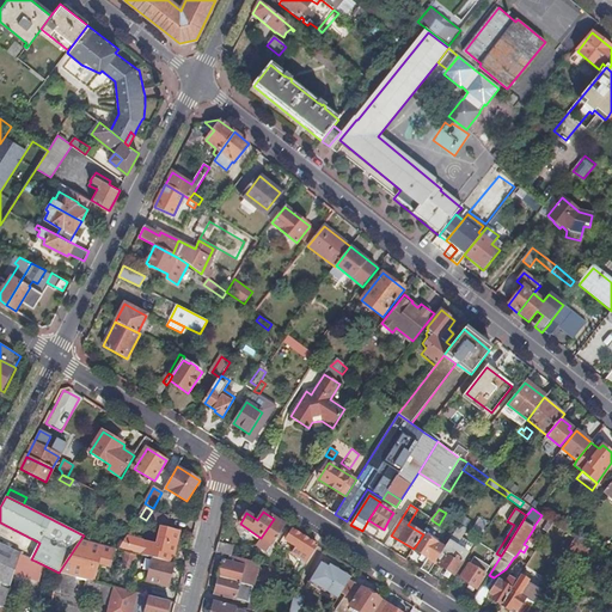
[(170,518),(151,513),(146,520),(145,522),(155,525),(167,528),(170,518)]
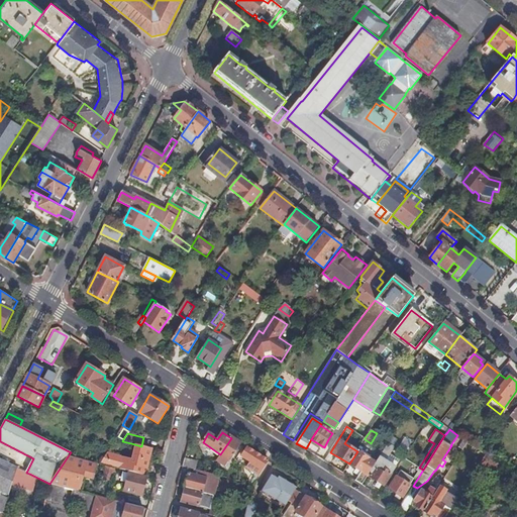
[(405,450),(410,441),(403,437),(398,446),(405,450)]
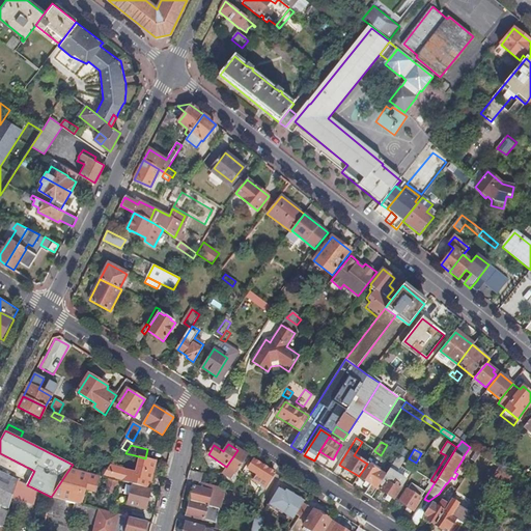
[(238,450),(226,467),(222,473),(231,479),(247,455),(243,453),(238,450)]
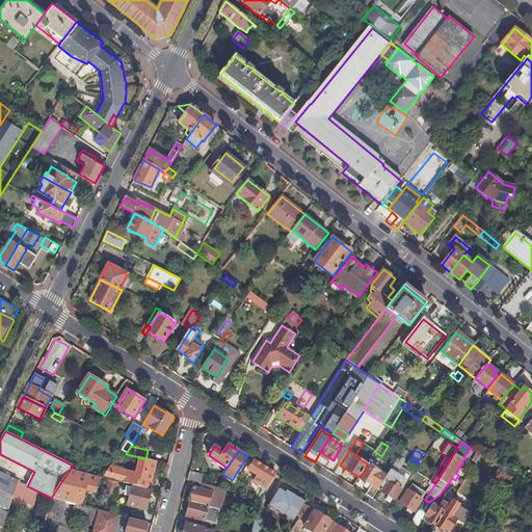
[(156,462),(145,459),(135,456),(134,463),(138,466),(136,474),(109,468),(103,478),(110,480),(118,482),(131,485),(145,488),(148,482),(152,483),(156,462)]
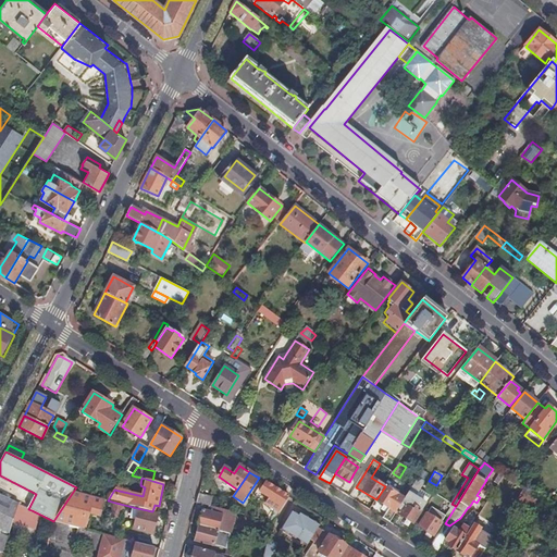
[(417,479),(411,489),(417,492),(423,483),(417,479)]
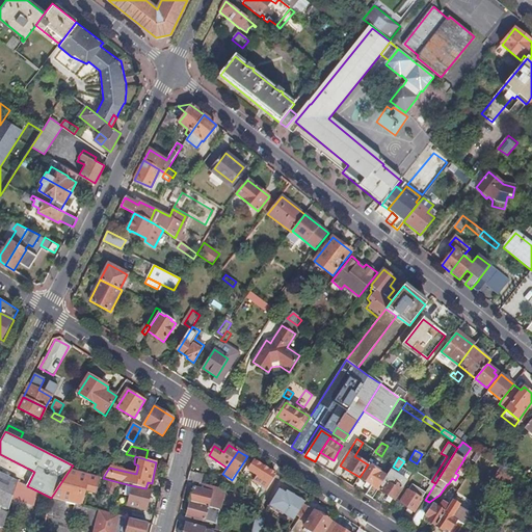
[(262,466),(254,460),(247,470),(260,478),(256,483),(266,489),(269,484),(269,483),(275,475),(262,466)]
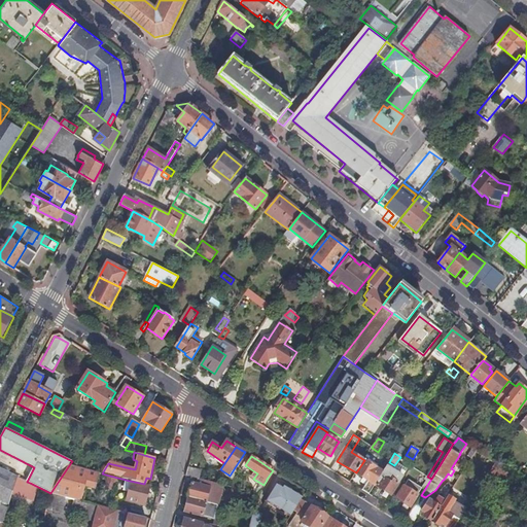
[(383,471),(364,460),(356,472),(369,481),(362,490),(369,494),(375,485),(383,471)]
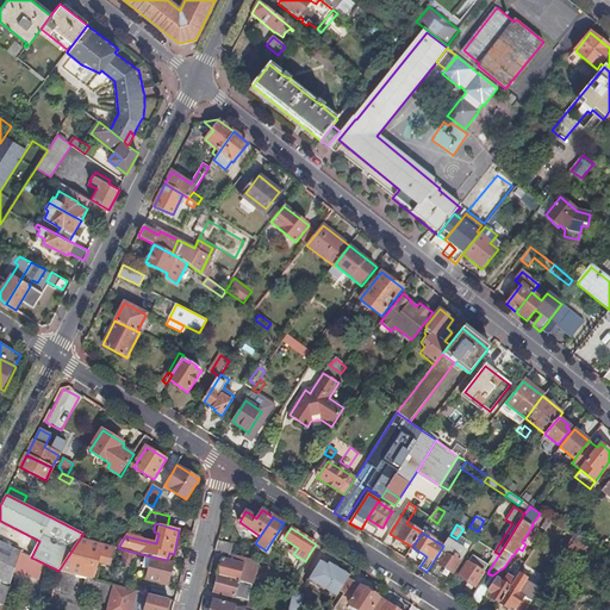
[(589,548),(572,536),(566,546),(583,558),(589,548)]
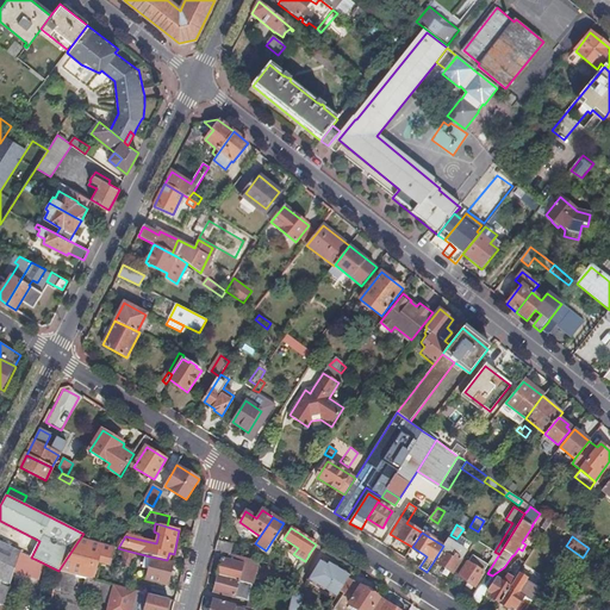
[(80,539),(58,571),(93,580),(98,564),(110,566),(114,547),(80,539)]
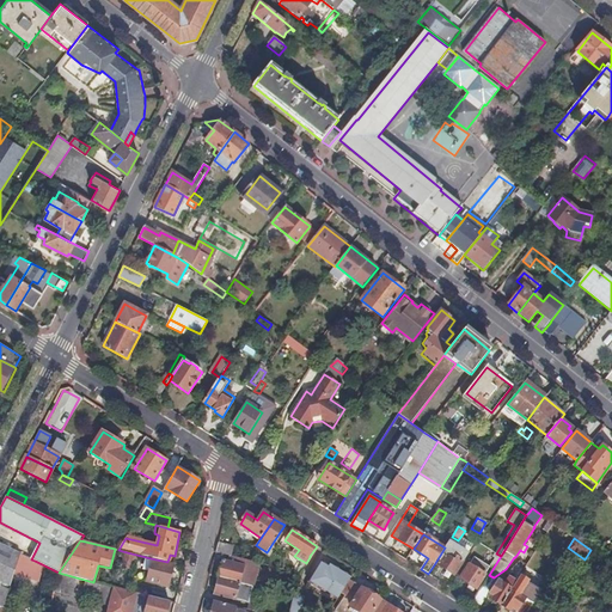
[(448,542),(445,548),(435,563),(454,575),(467,554),(448,542)]
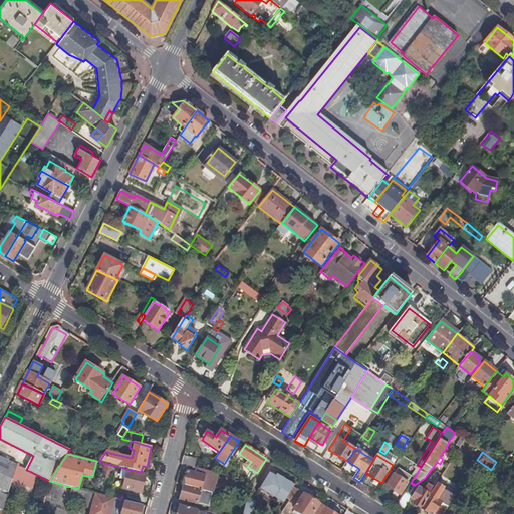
[(0,510),(3,511),(11,482),(15,464),(0,456),(0,510)]
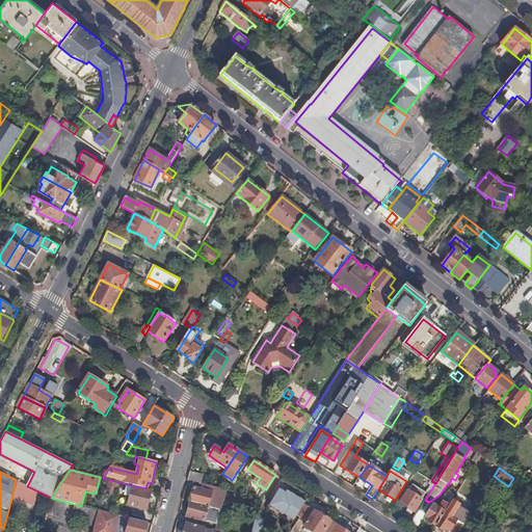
[(188,480),(202,483),(204,475),(190,472),(188,480)]
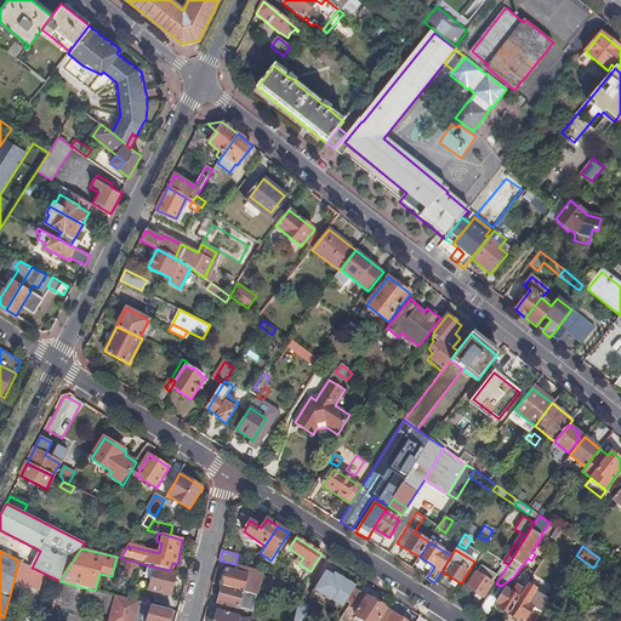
[(18,560),(13,582),(29,587),(35,569),(32,568),(18,560)]
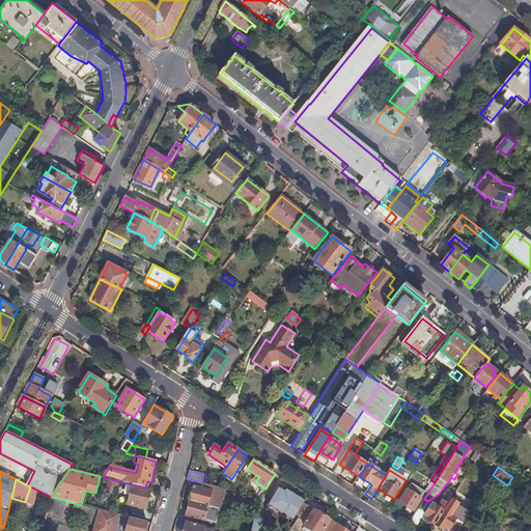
[(117,485),(118,481),(110,479),(107,493),(112,495),(114,485),(117,485)]
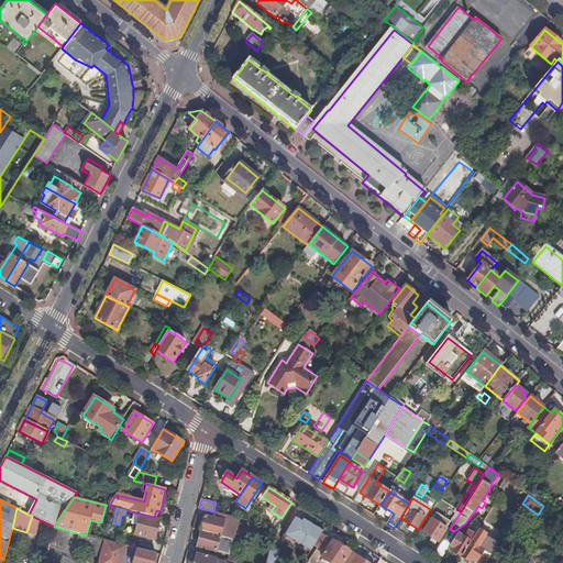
[(206,517),(201,531),(232,540),(238,518),(227,515),(213,511),(211,518),(206,517)]
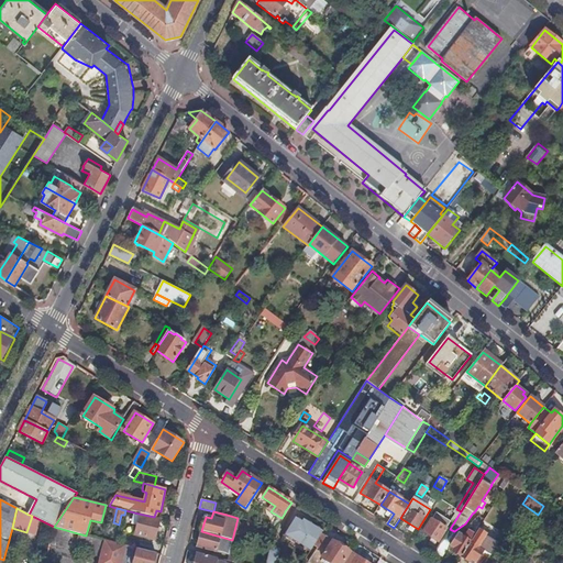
[(451,521),(435,512),(423,533),(438,542),(451,521)]
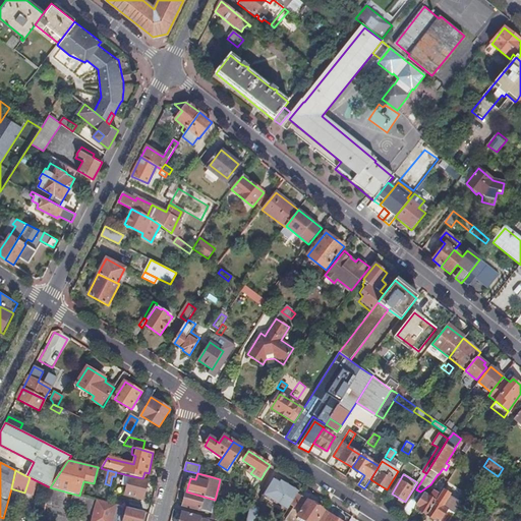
[(149,480),(142,478),(128,475),(124,488),(117,486),(116,493),(143,499),(149,480)]
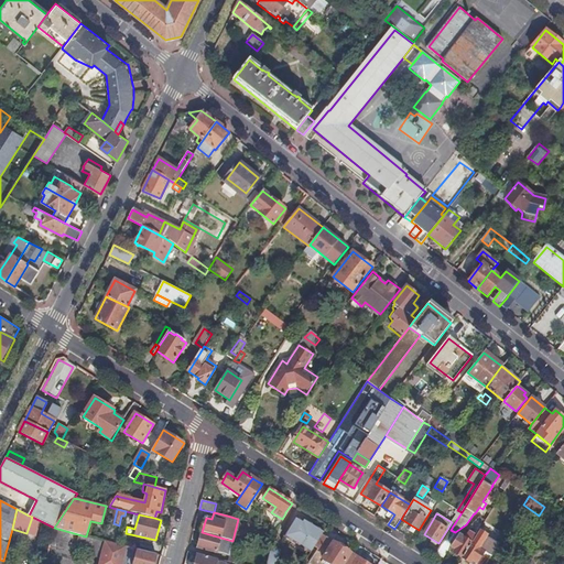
[(311,552),(324,532),(304,520),(303,522),(296,519),(285,535),(311,552)]
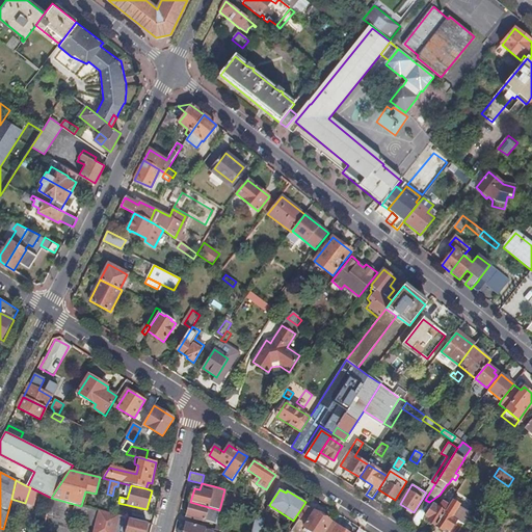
[(51,498),(47,515),(95,527),(99,510),(92,508),(81,506),(51,498)]
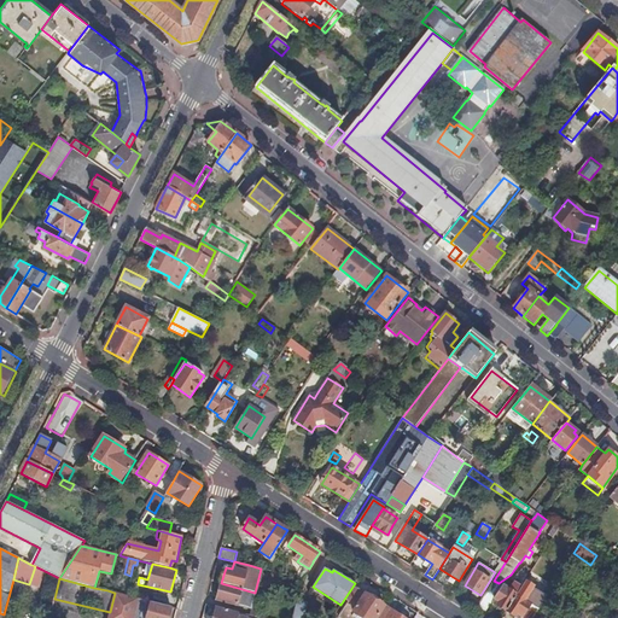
[(494,581),(476,607),(482,611),(485,613),(493,601),(503,587),(499,583),(494,581)]
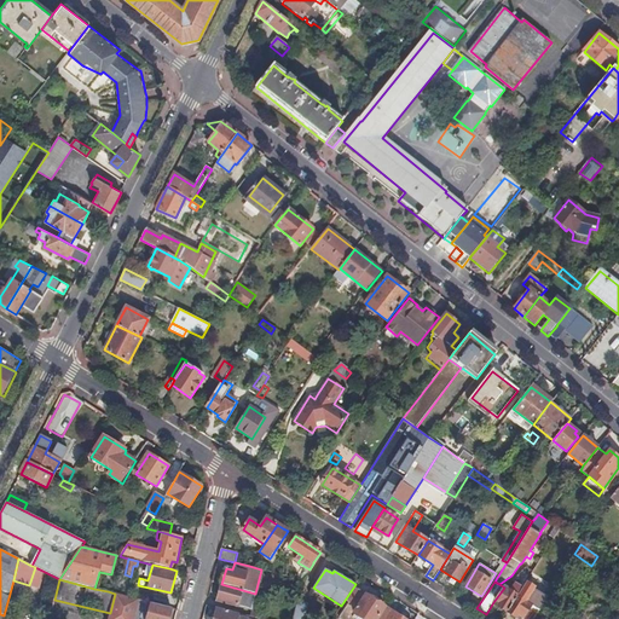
[(509,590),(504,588),(493,602),(499,606),(498,607),(507,612),(518,596),(522,588),(514,583),(509,590)]
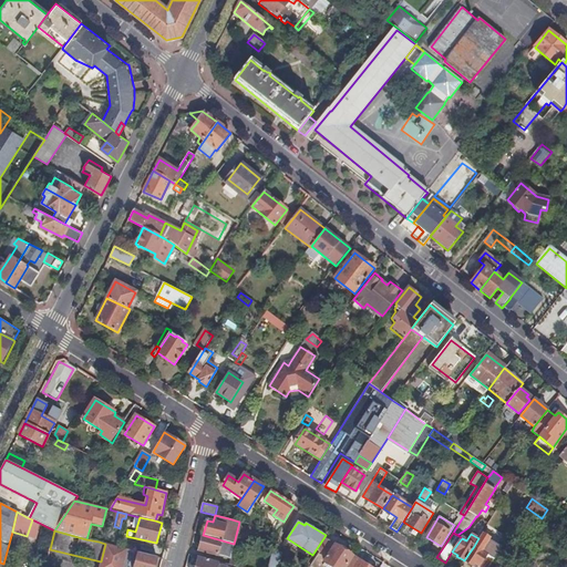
[(198,550),(230,558),(235,544),(234,544),(203,535),(198,550)]
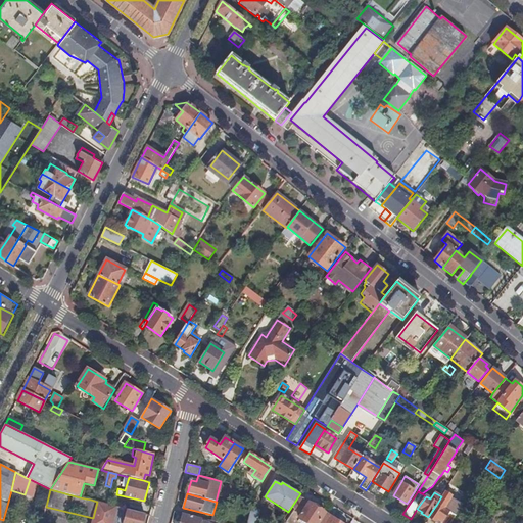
[(318,522),(325,513),(302,498),(287,522),(288,522),(301,522),(303,521),(306,522),(305,522),(318,522)]
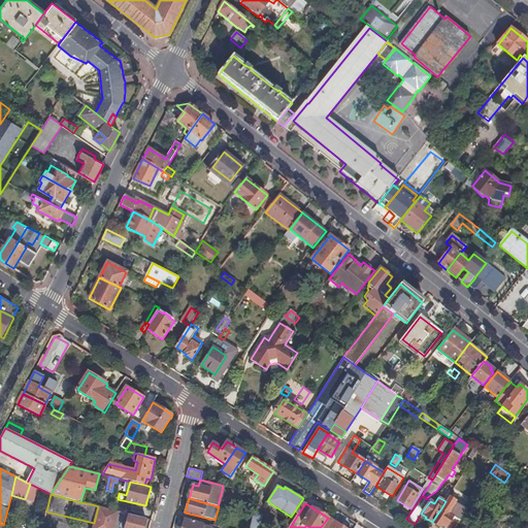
[(463,516),(465,512),(452,503),(447,512),(441,508),(432,522),(441,527),(446,527),(454,517),(460,521),(463,516)]
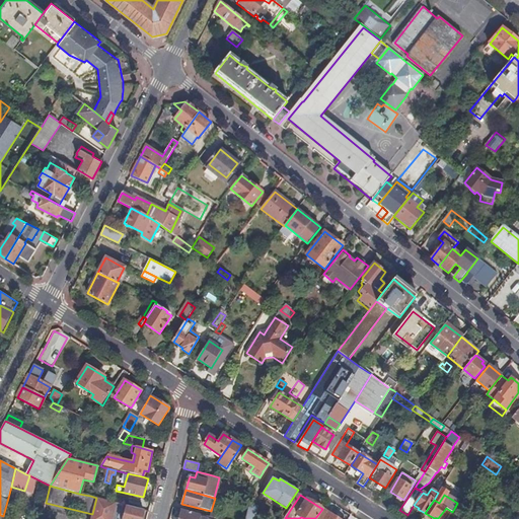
[(92,514),(90,518),(112,518),(117,503),(96,498),(92,514)]
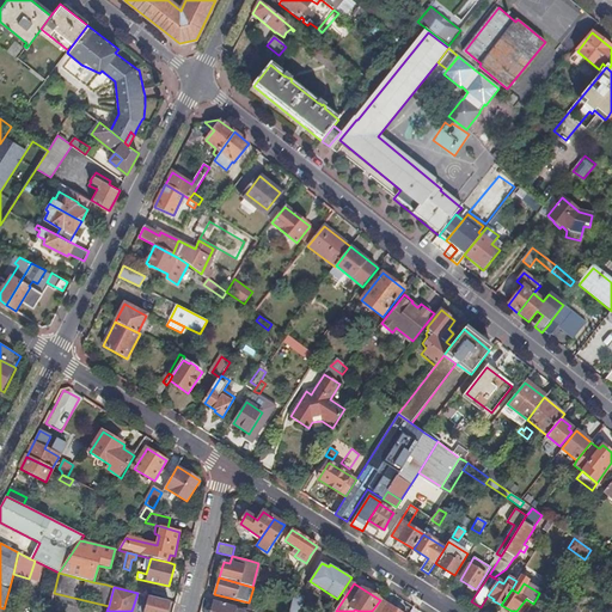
[(166,611),(170,601),(150,597),(146,611),(166,611)]
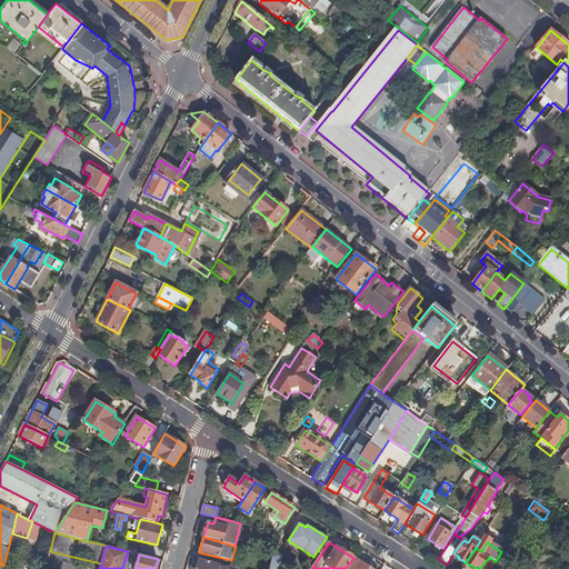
[(276,568),(280,557),(272,555),(268,568),(276,568)]
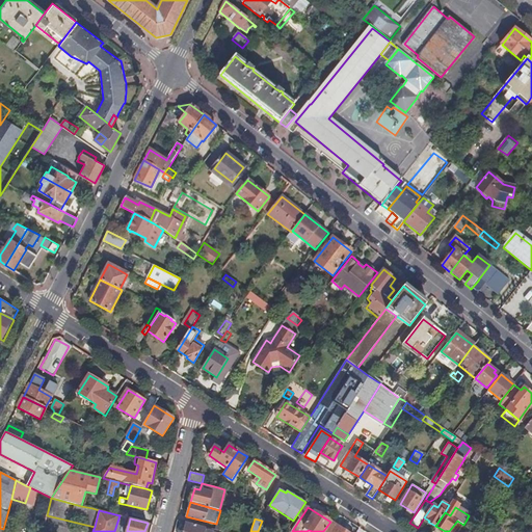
[(183,531),(212,531),(205,530),(206,527),(186,522),(183,531)]
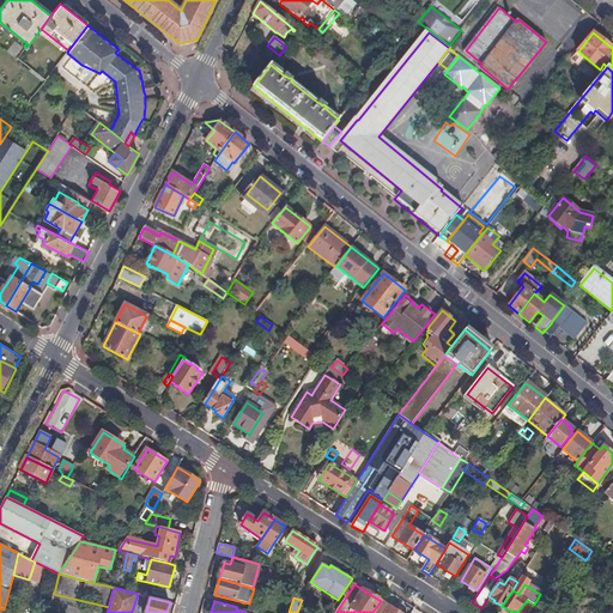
[(400,612),(383,602),(375,612),(400,612)]
